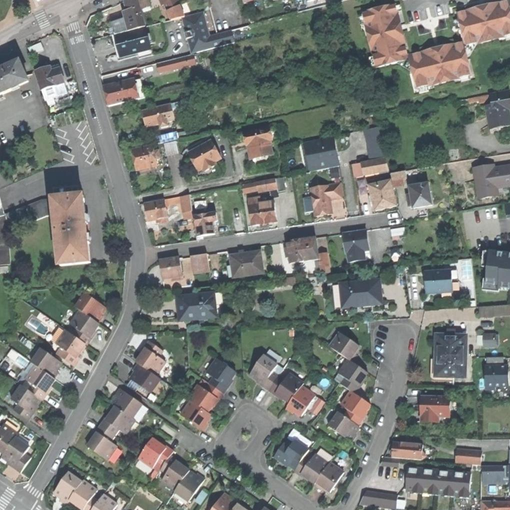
[(120,31),(121,31),(145,25),(137,0),(123,0),(126,10),(122,11),(124,17),(118,18),(111,20),(114,33),(120,31)]
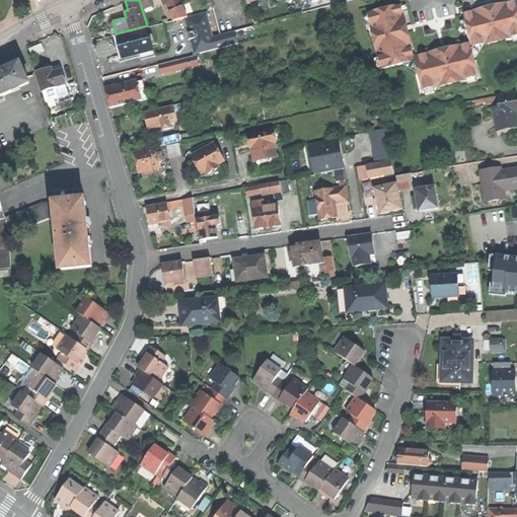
[(182,16),(186,15),(178,0),(160,0),(162,4),(165,3),(172,18),(182,16)]
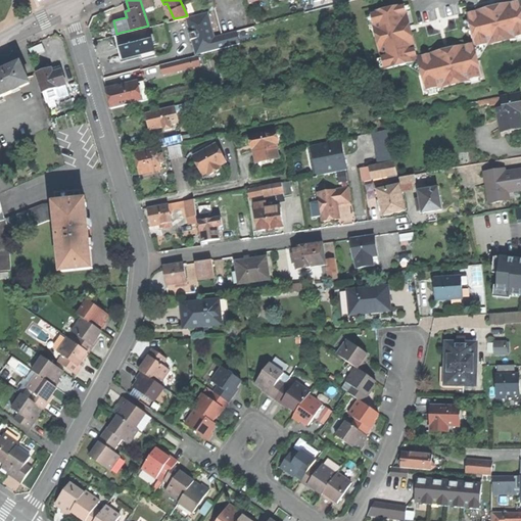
[(408,28),(401,3),(368,11),(382,68),(410,61),(417,66),(423,90),(479,76),(474,52),(478,45),(520,34),(520,14),(517,0),(491,6),(465,12),(472,42),(444,49),(415,56),(408,28)]
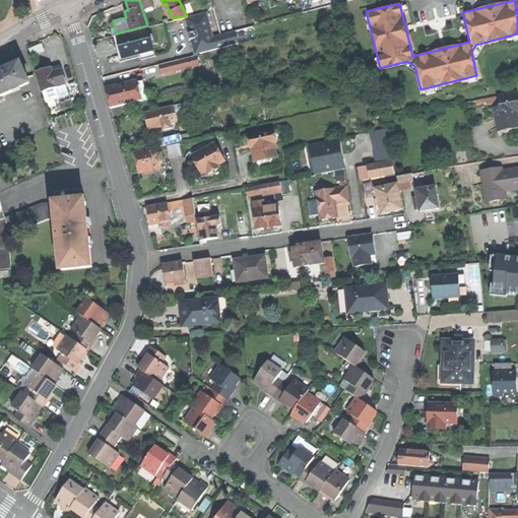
[(205,11),(189,15),(191,22),(185,24),(190,46),(196,45),(198,52),(237,42),(234,29),(212,35),(205,11)]
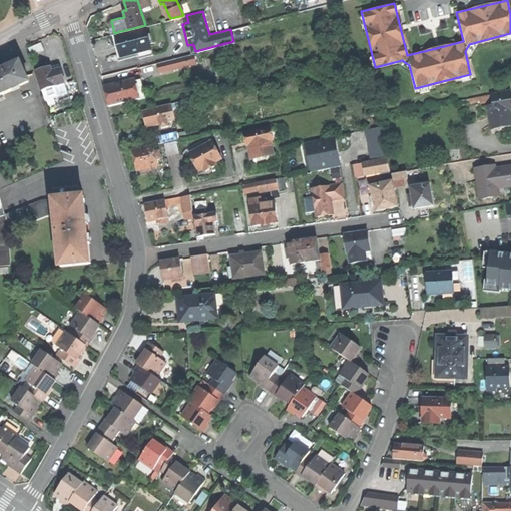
[(117,59),(151,50),(145,25),(121,31),(111,34),(114,47),(117,59)]
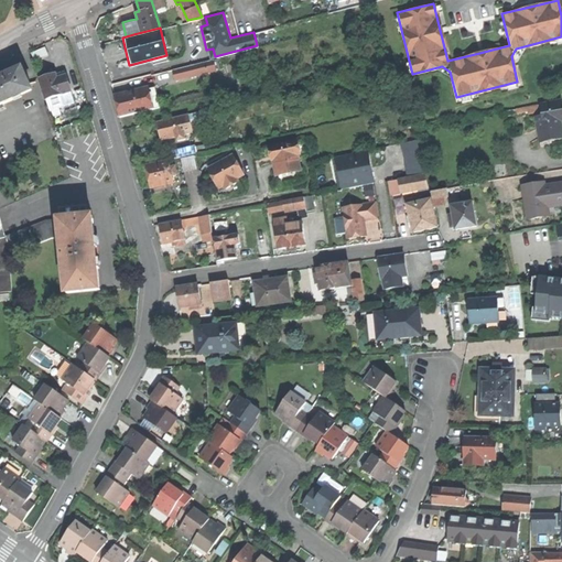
[(33,60),(47,53),(43,45),(30,51),(33,60)]
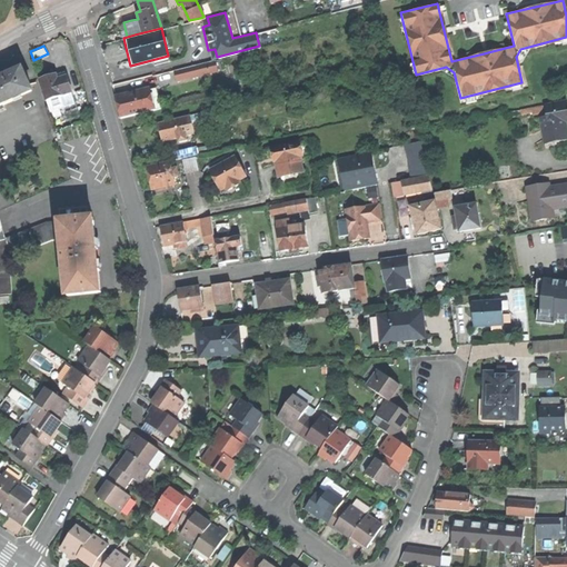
[(173,68),(176,79),(216,69),(214,58),(210,58),(173,68)]
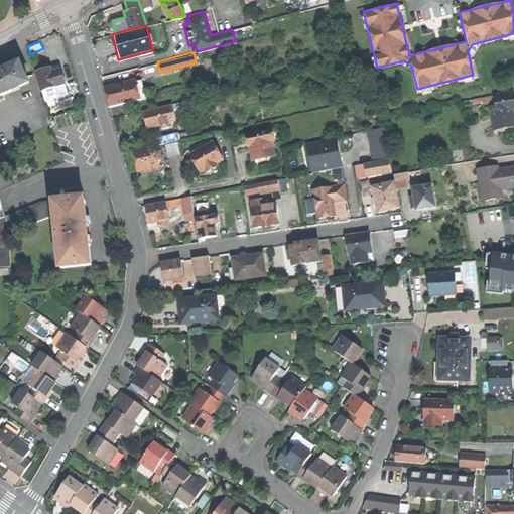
[(27,81),(18,60),(0,69),(0,95),(1,95),(0,94),(11,89),(11,88),(27,81)]
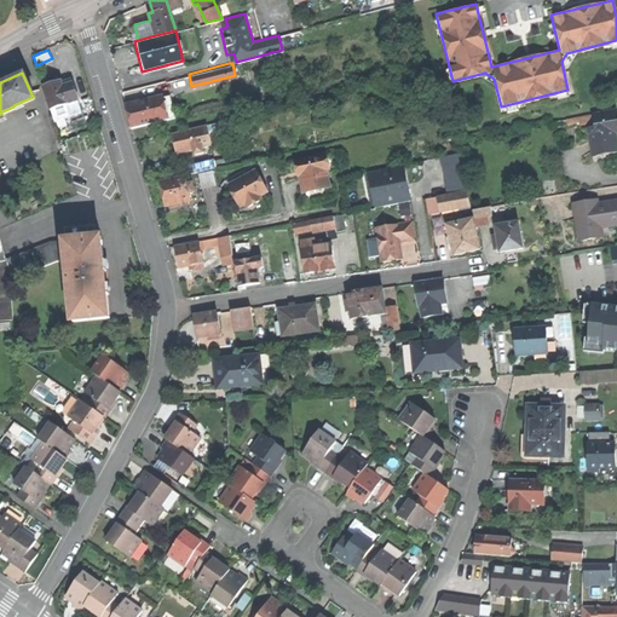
[(50,107),(76,98),(71,81),(61,85),(59,79),(51,81),(42,85),(50,107)]
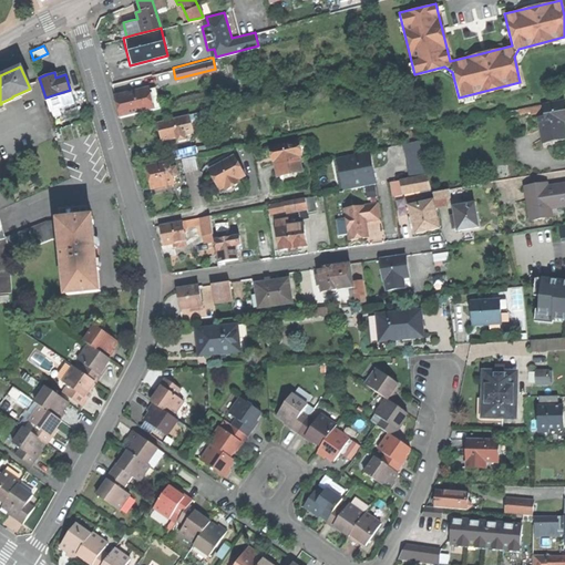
[(119,116),(157,106),(152,85),(122,93),(122,96),(114,99),(116,108),(119,116)]
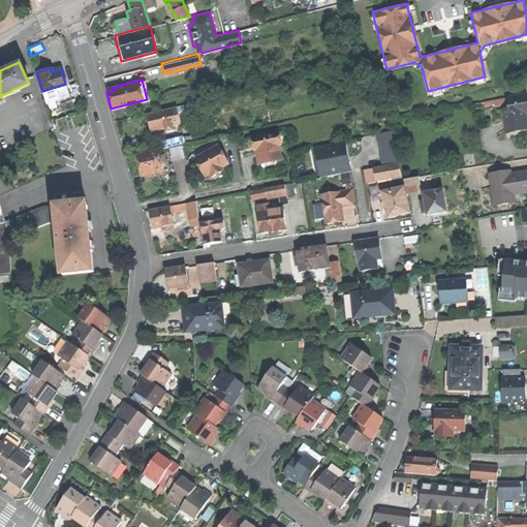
[(504,97),(506,103),(506,106),(500,107),(504,131),(520,128),(526,127),(523,112),(526,111),(526,105),(525,93),(504,97)]
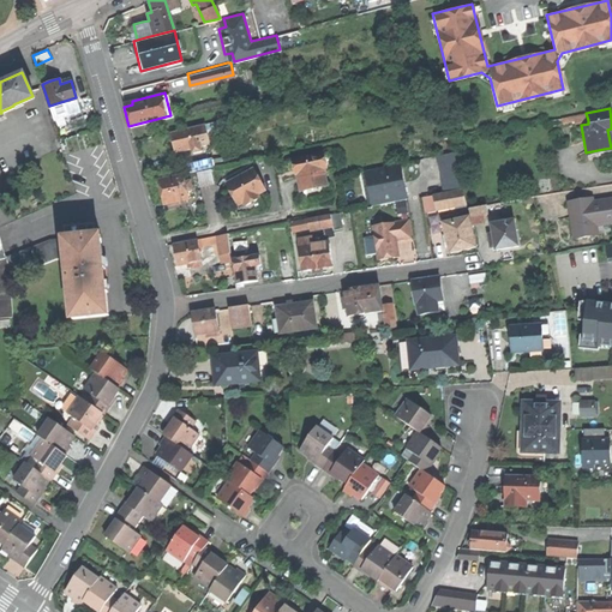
[(573,123),(588,120),(586,113),(586,112),(571,114),(573,120),(573,123)]
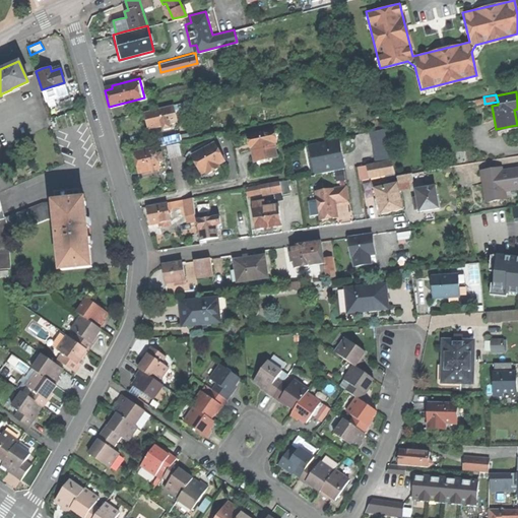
[(198,113),(207,111),(203,95),(195,98),(198,113)]
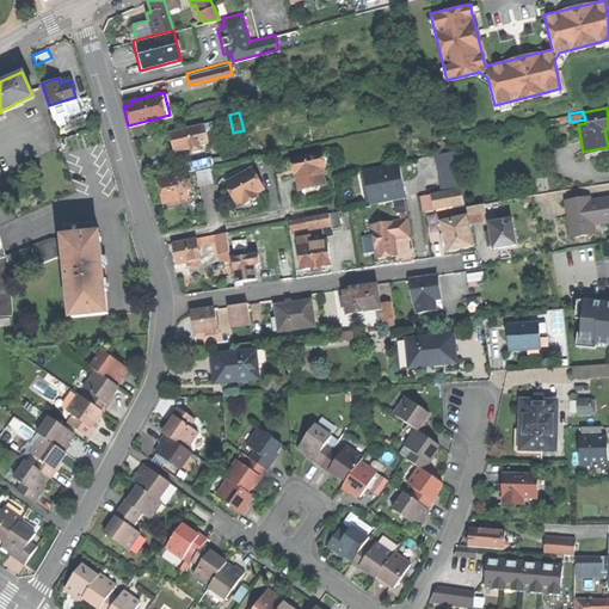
[(207,140),(211,139),(210,134),(205,135),(203,123),(168,131),(172,142),(173,149),(189,146),(190,151),(198,148),(197,143),(207,141),(207,140)]
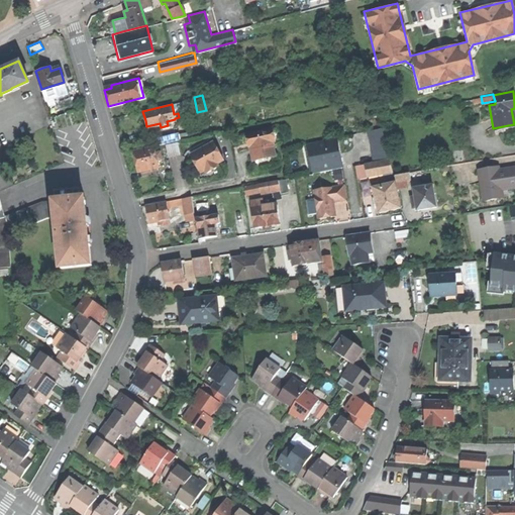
[(372,137),(382,135),(380,126),(370,128),(372,137)]
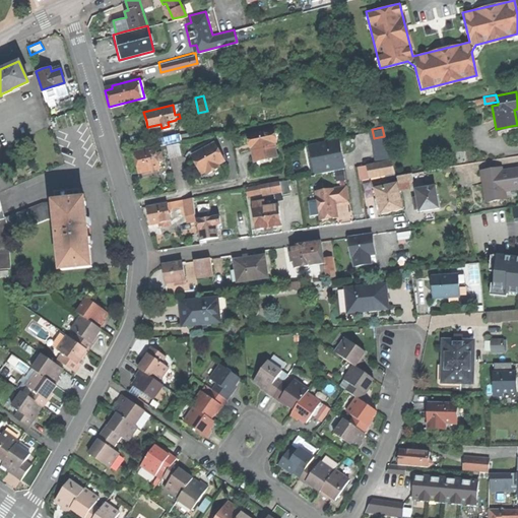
[(271,128),(247,134),(249,142),(252,141),(252,143),(252,145),(251,145),(253,157),(274,153),(272,141),(274,141),(271,128)]
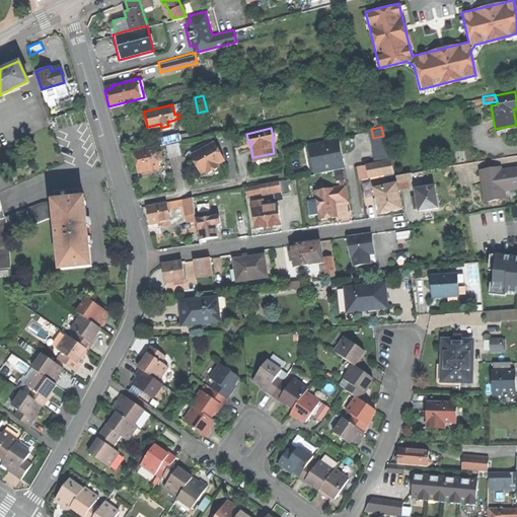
[(161,136),(163,143),(179,139),(179,140),(193,137),(192,131),(178,134),(177,133),(161,136)]
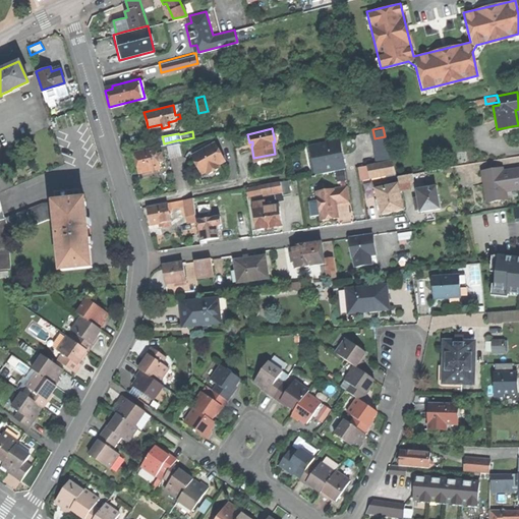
[(192,153),(214,141),(212,137),(187,150),(189,155),(192,153)]
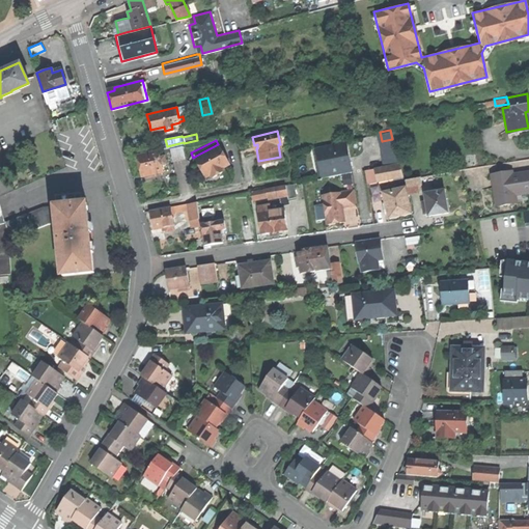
[(344,140),(315,146),(317,158),(321,157),(324,172),(350,167),(349,163),(344,140)]
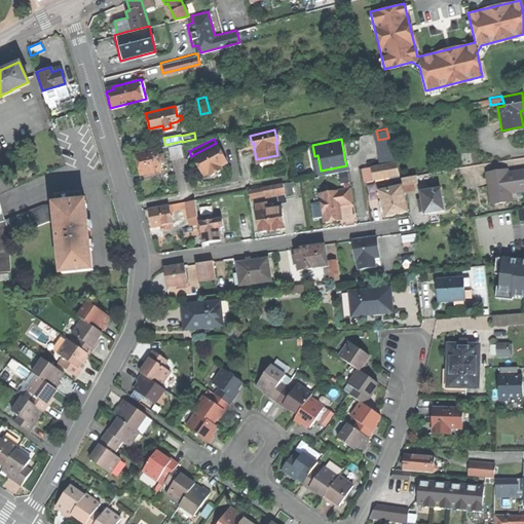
[(179,143),(166,146),(170,159),(182,156),(179,143)]
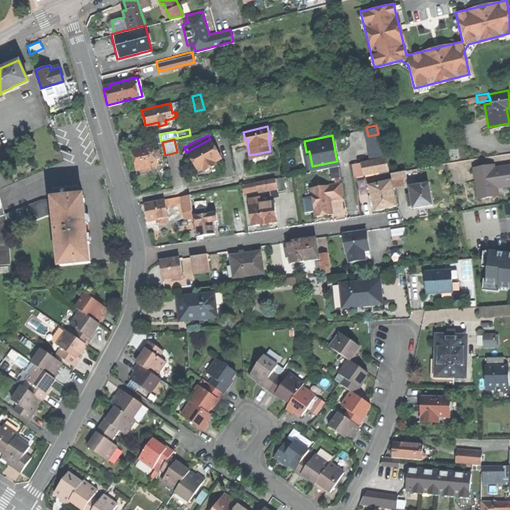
[(219,157),(210,139),(189,150),(199,168),(201,167),(202,168),(203,170),(215,163),(213,161),(219,157)]
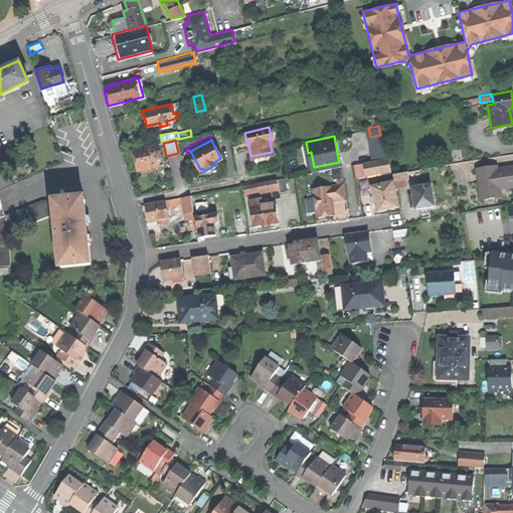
[(376,159),(385,157),(382,142),(372,144),(376,159)]
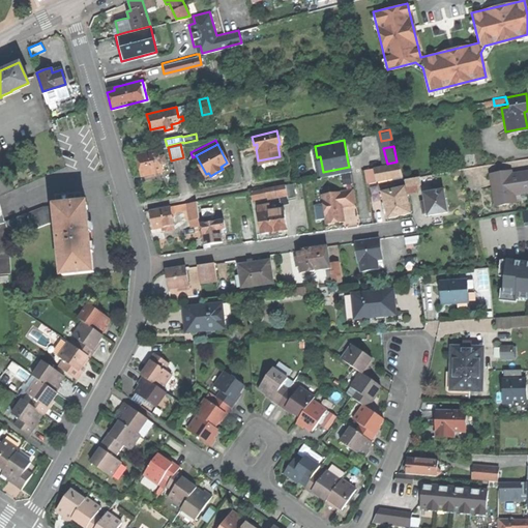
[(140,174),(160,170),(158,163),(164,162),(162,154),(157,155),(155,148),(136,152),(139,166),(140,174)]
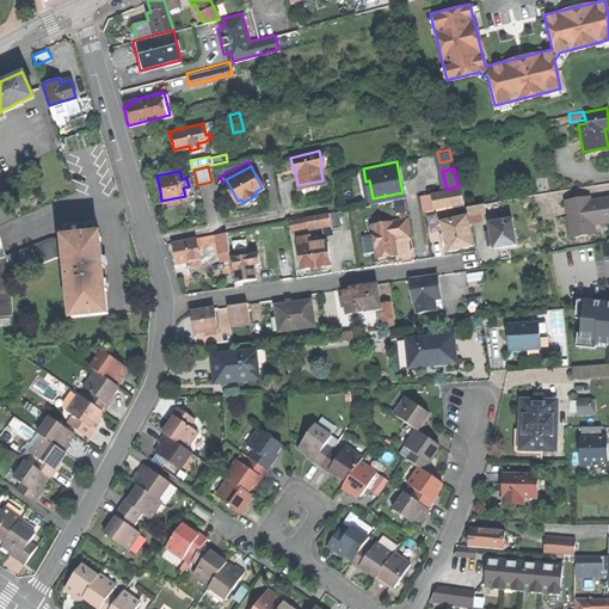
[(404,197),(403,192),(373,198),(369,180),(365,182),(370,203),(404,197)]
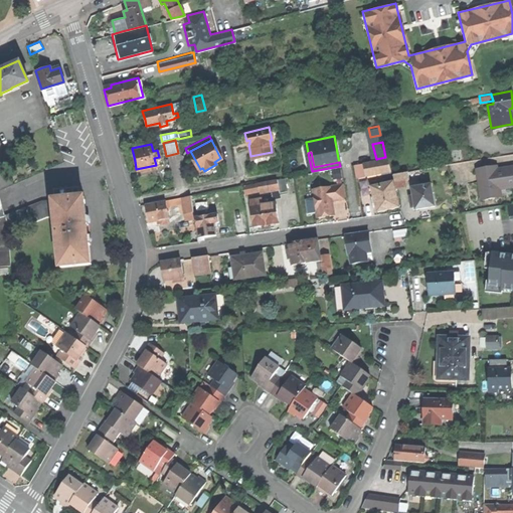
[(380,175),(390,173),(389,173),(386,158),(352,164),(354,177),(365,175),(364,172),(379,169),(380,175)]
